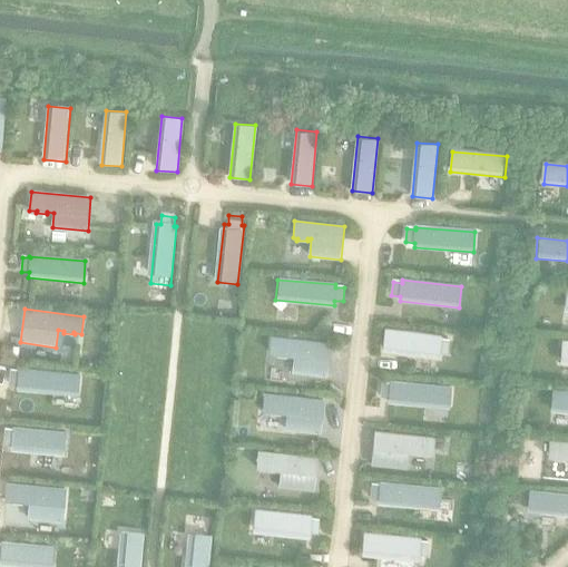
[(384,352),(442,360),(443,355),(452,357),(453,343),(444,342),(446,340),(387,332),(384,352)]
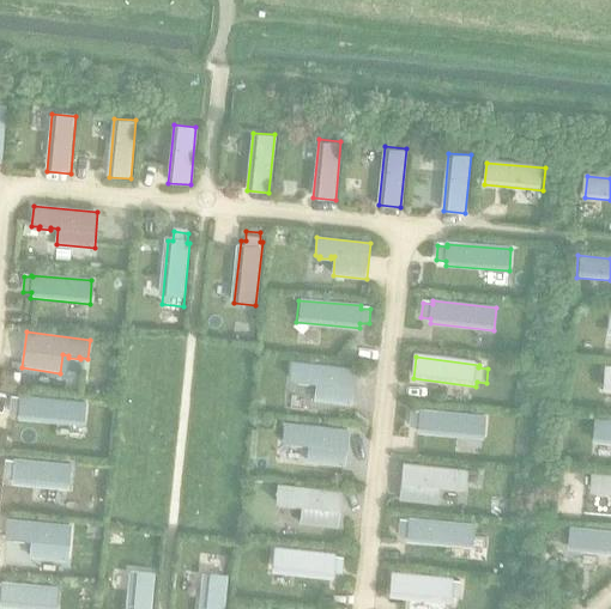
[(354,406),(357,370),(292,363),(290,379),(298,381),(298,384),(310,385),(310,382),(318,383),(315,402),(354,406)]
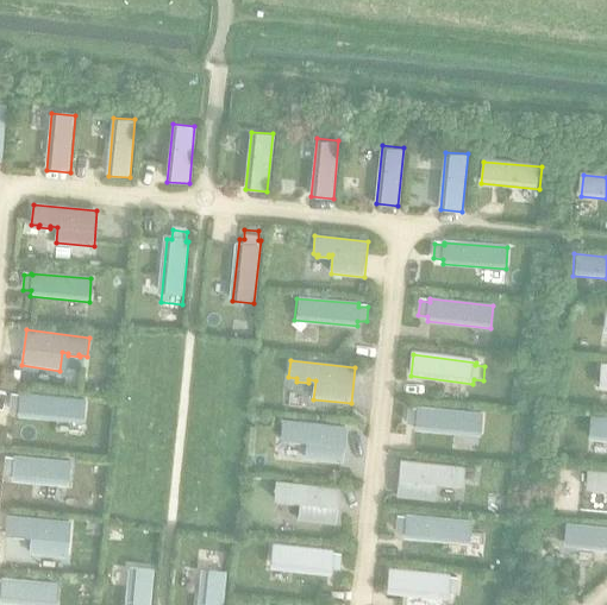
[(596,386),(606,386),(606,365),(599,364),(596,386)]
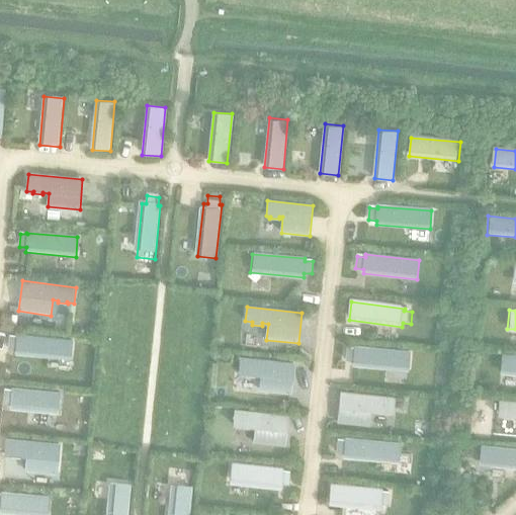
[(10,337),(9,350),(16,350),(17,350),(17,355),(72,360),(74,340),(17,335),(17,337),(10,337)]
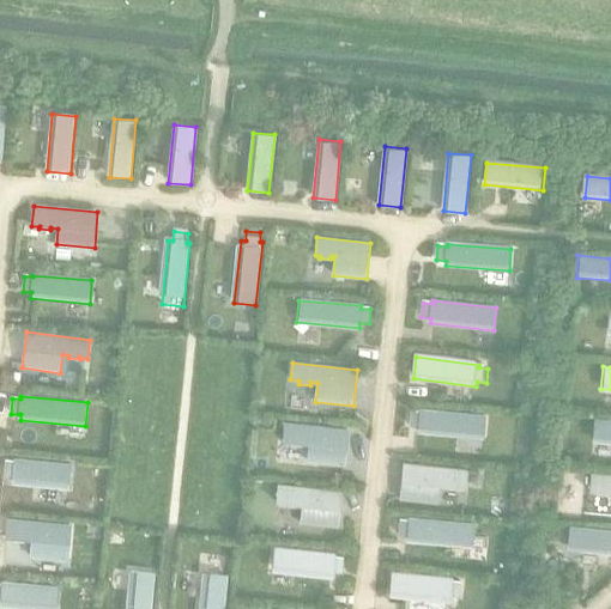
[(419,433),(483,439),(484,418),(422,412),(422,414),(412,413),(410,427),(419,428),(419,433)]
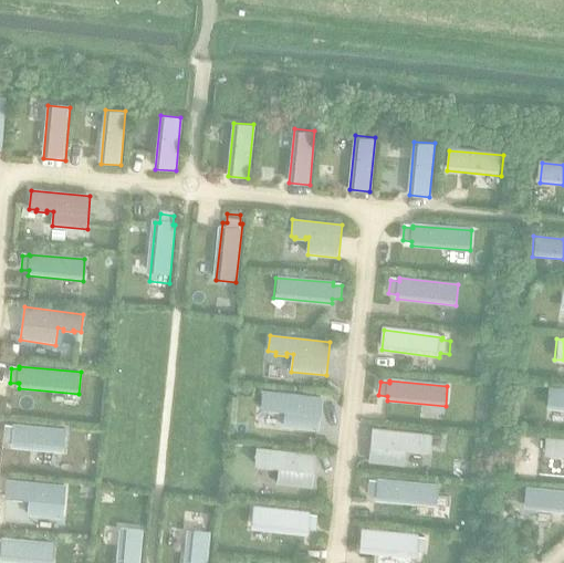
[(549,407),(563,409),(563,388),(551,387),(549,407)]
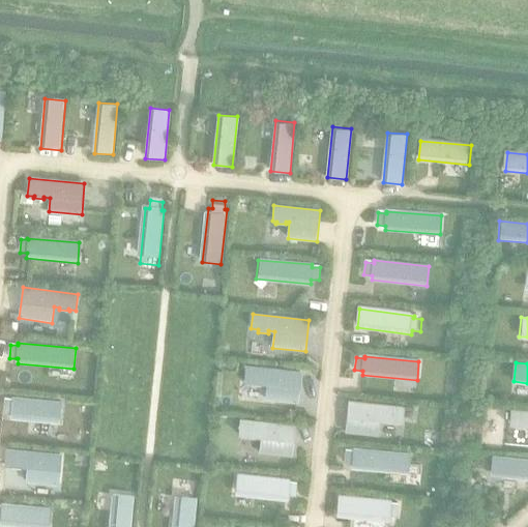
[(300,372),(247,367),(245,384),(253,384),(252,386),(262,387),(262,385),(267,385),(266,400),(298,403),(300,372)]
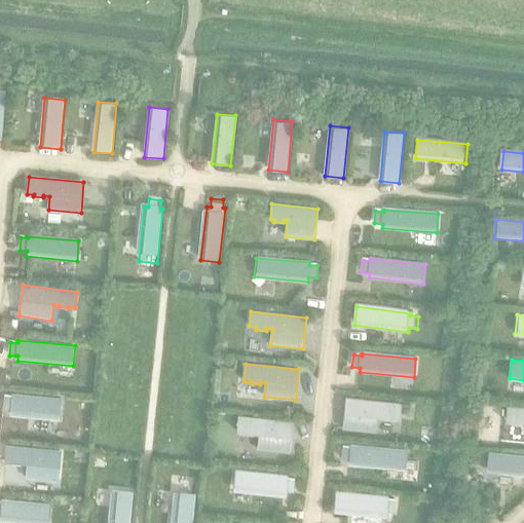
[(11,415),(66,420),(68,402),(13,396),(13,399),(5,398),(4,410),(12,411),(11,415)]
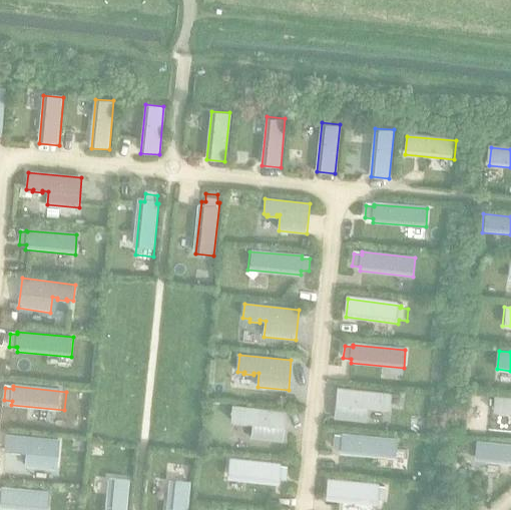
[(389,411),(391,396),(339,391),(336,420),(366,423),(367,408),(374,409),(374,411),(382,412),(383,410),(389,411)]
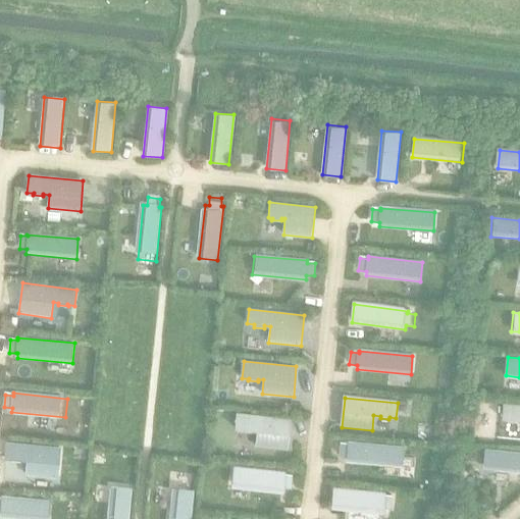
[(519,405),(505,404),(504,421),(519,421),(519,405)]
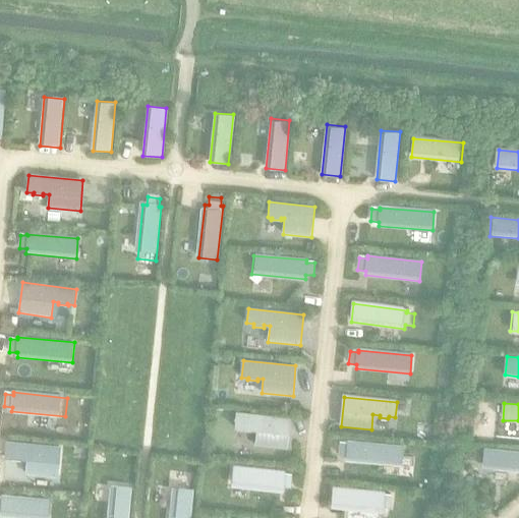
[(237,414),(236,428),(242,429),(242,432),(251,433),(251,430),(258,432),(256,446),(287,450),(290,420),(237,414)]
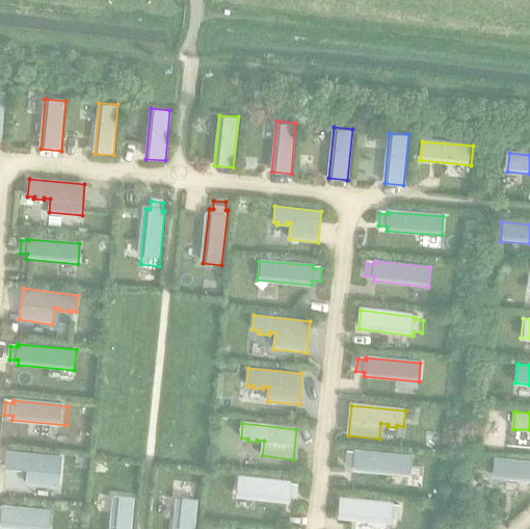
[(64,485),(68,454),(12,449),(10,466),(17,466),(17,468),(27,469),(27,467),(35,467),(33,483),(64,485)]
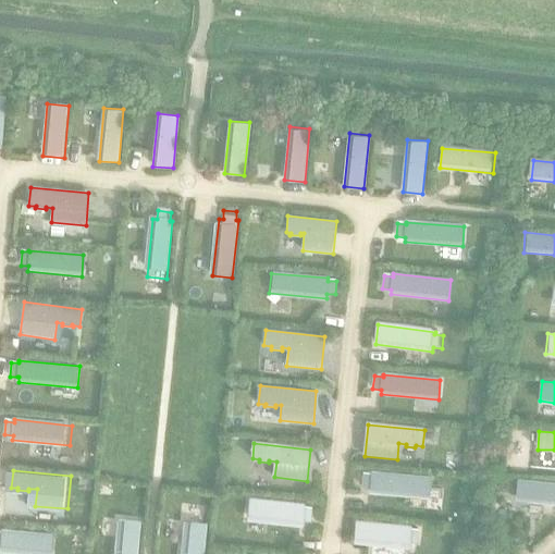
[(371,493),(428,499),(430,478),(372,472),(372,475),(364,475),(362,488),(371,488),(371,493)]
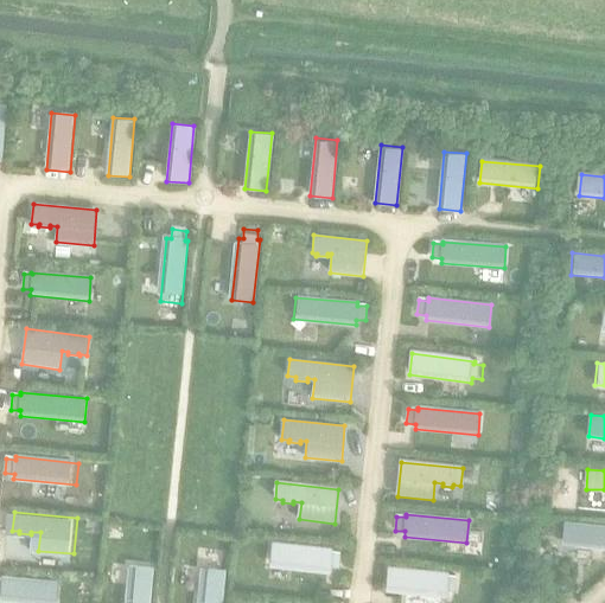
[(604,526),(566,523),(564,546),(604,550),(604,526)]
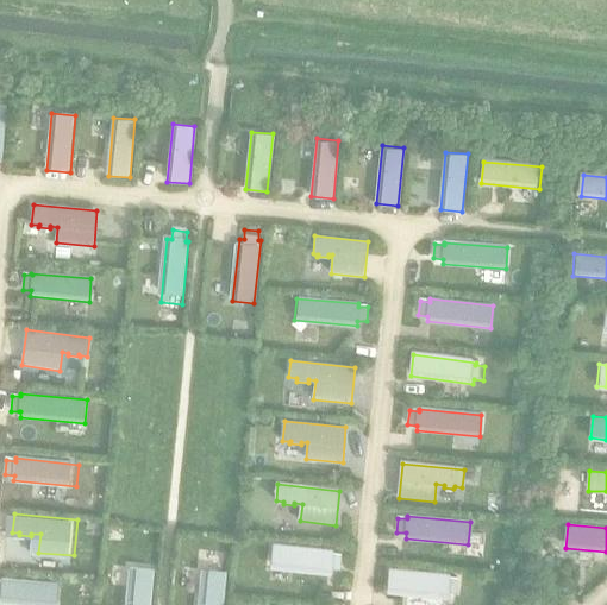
[(274,544),(271,569),(330,575),(331,569),(340,571),(342,556),(332,555),(332,550),(274,544)]
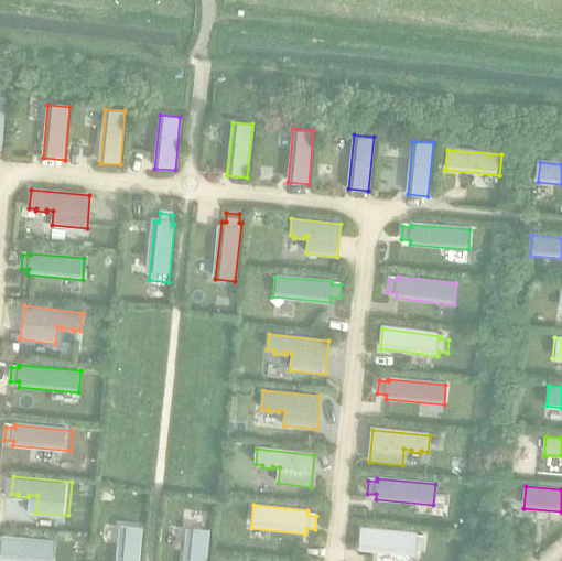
[(140,560),(143,529),(121,528),(118,560),(140,560)]
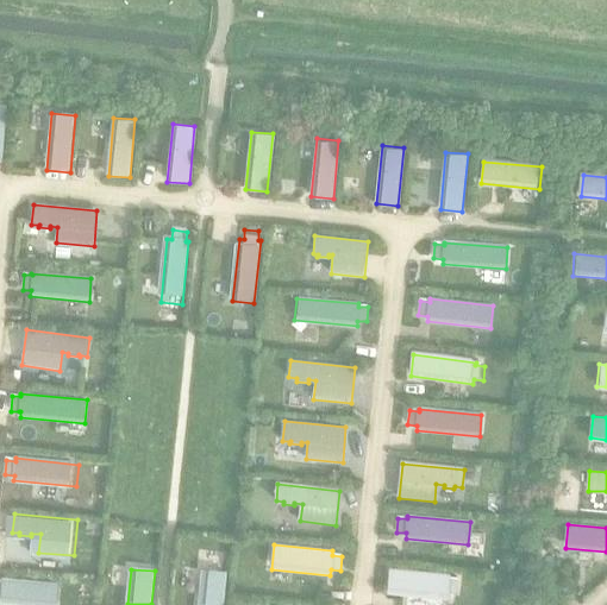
[(388,593),(451,599),(452,594),(462,594),(463,580),(454,580),(454,577),(390,571),(388,593)]
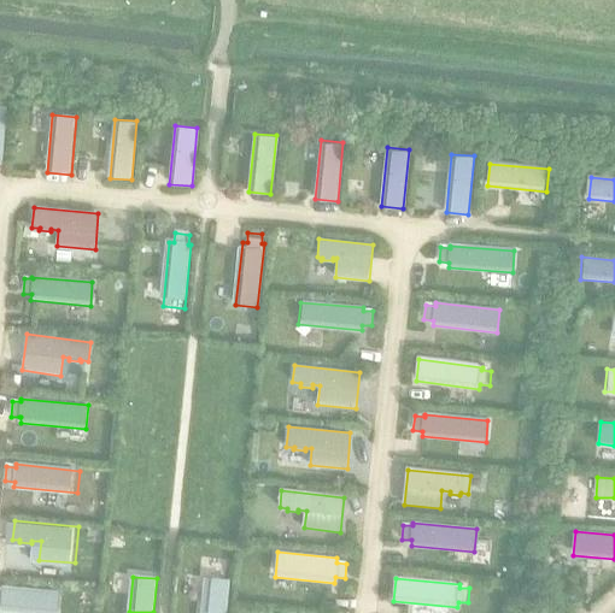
[(206,581),(203,612),(224,612),(228,583),(206,581)]
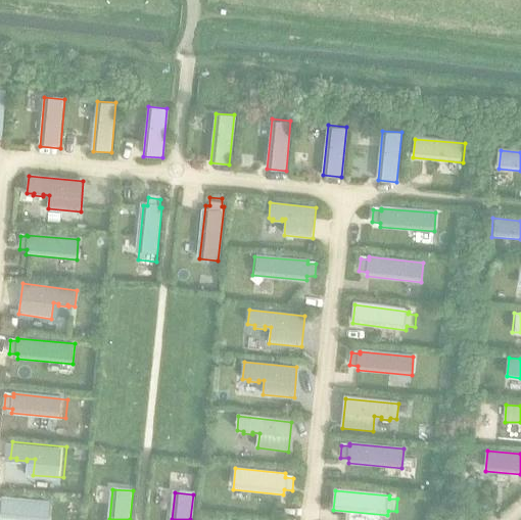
[(0,519),(47,519),(49,505),(0,500),(0,519)]
